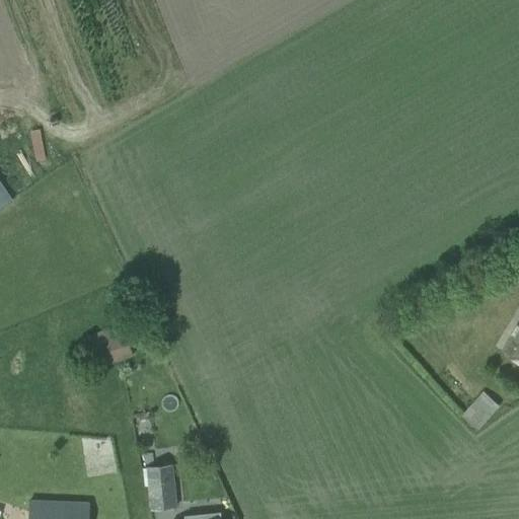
[(0,183),(0,208),(11,201),(0,183)]
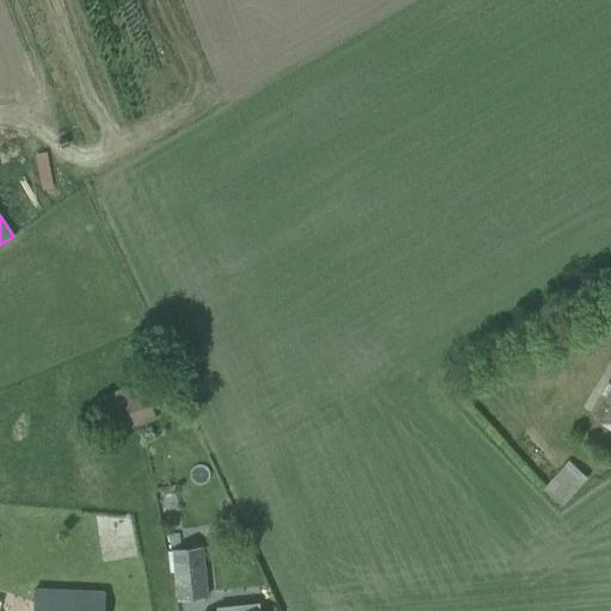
[(610,375),(606,382),(609,383),(590,413),(610,426),(610,375)]
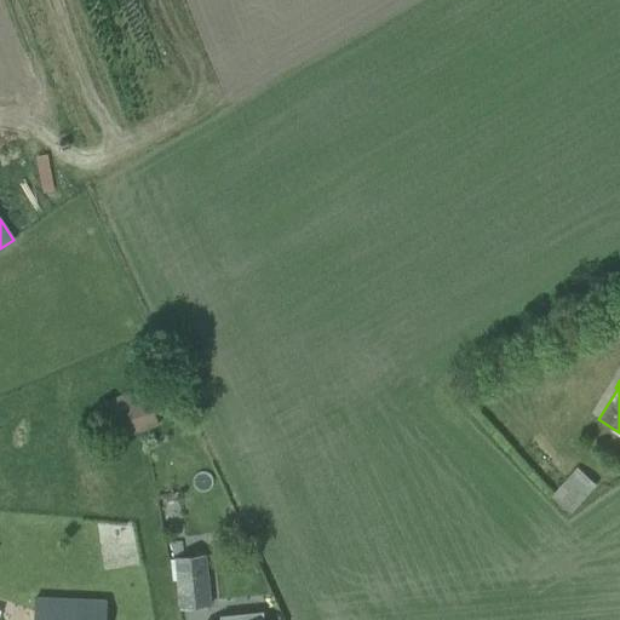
[(97,406),(113,442),(160,423),(145,388),(97,406)]
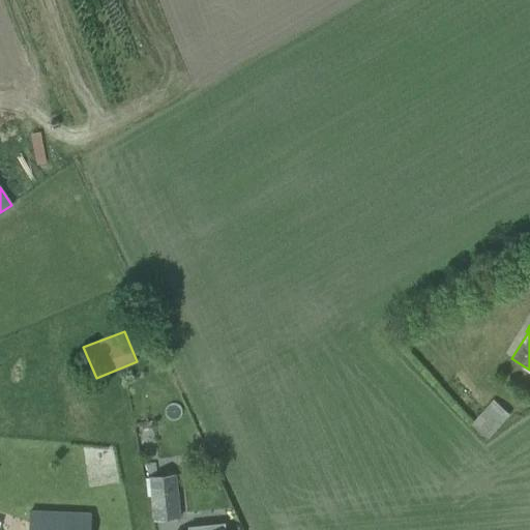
[(509,414),(493,401),(472,425),(488,438),(509,414)]
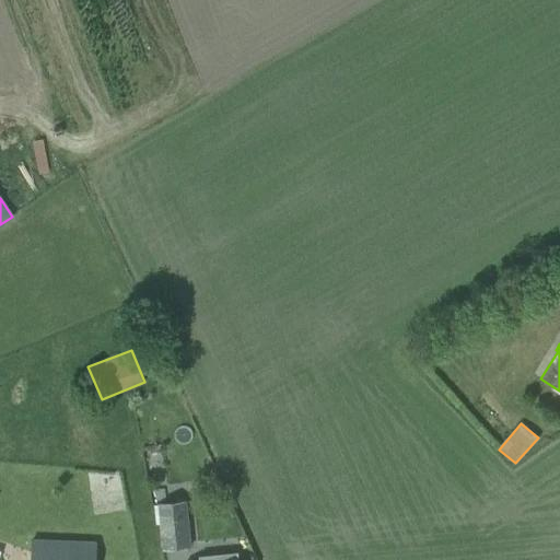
[(185,501),(158,504),(163,550),(190,547),(185,501)]
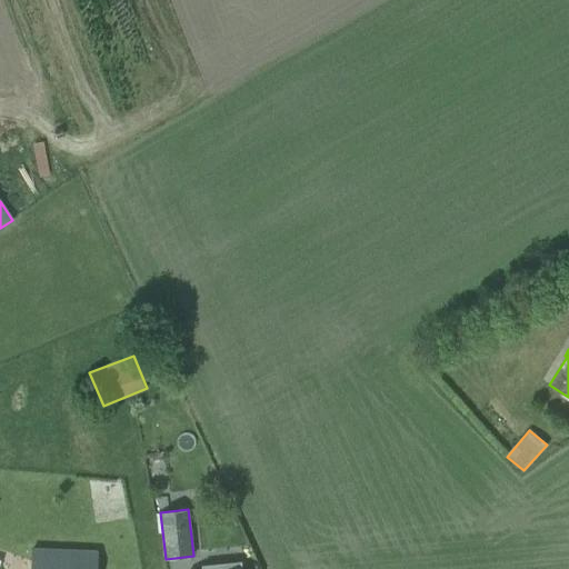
[(30,568),(97,568),(98,550),(31,548),(30,568)]
